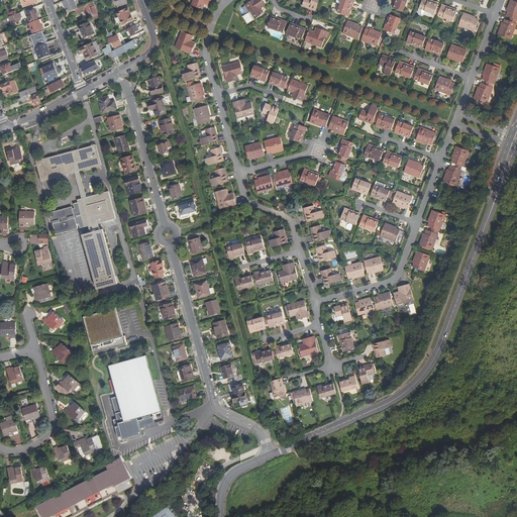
[(78,8),(74,0),(66,0),(63,2),(65,8),(67,8),(68,12),(78,8)]
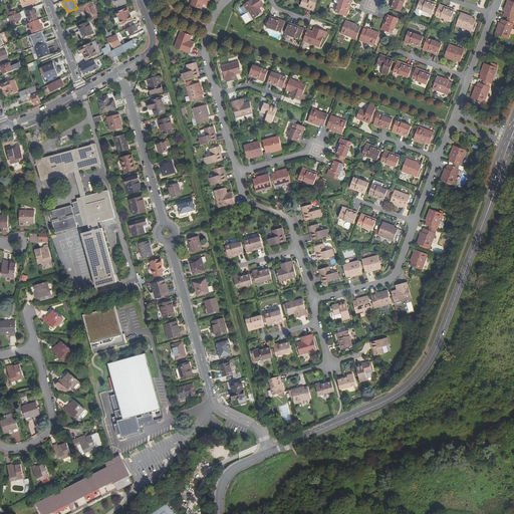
[(204,1),(209,3),(210,0),(192,0),(190,5),(201,9),(203,4),(204,1)]
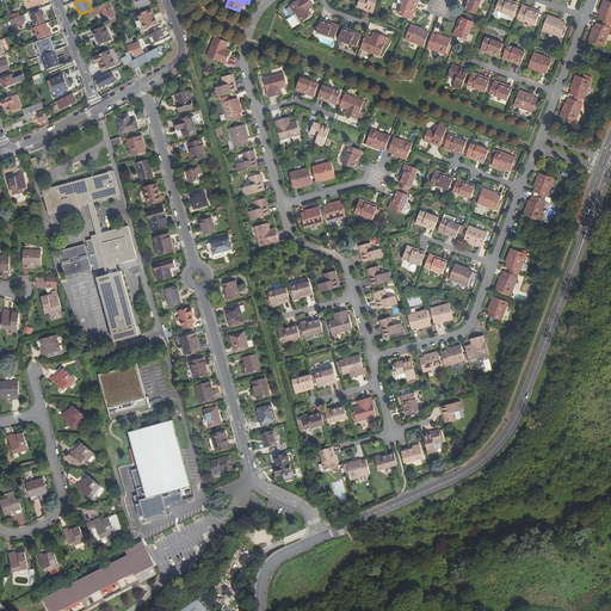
[(309,0),(297,0),(290,5),(301,23),(312,16),(308,10),(307,7),(312,4),(309,0)]
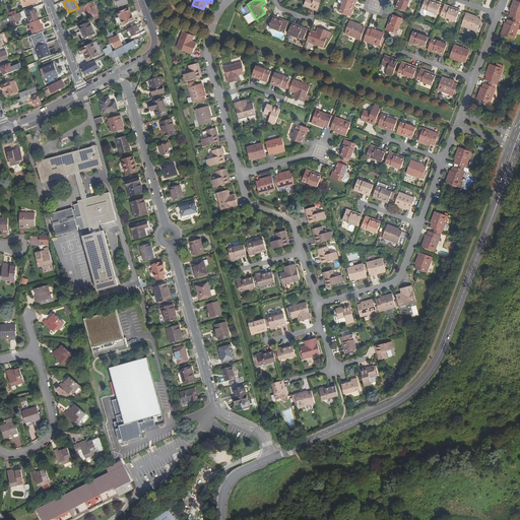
[(318,11),(321,0),(306,0),(304,6),(311,9),(311,8),(318,11)]
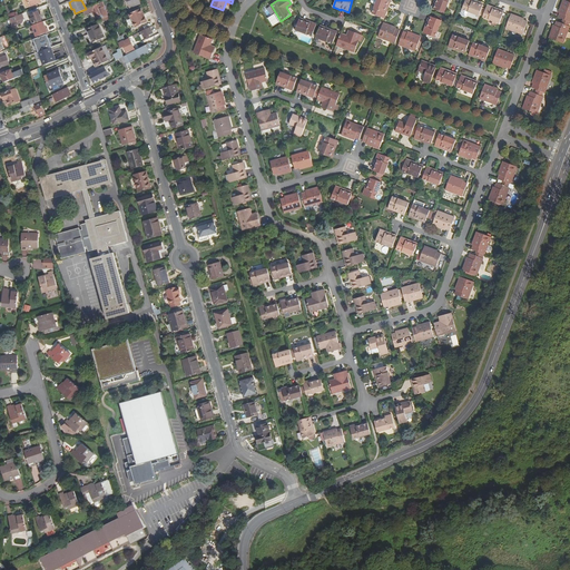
[(385,12),(389,1),(386,0),(385,0),(377,0),(376,5),(372,15),(381,18),(384,19),(386,12),(385,12)]
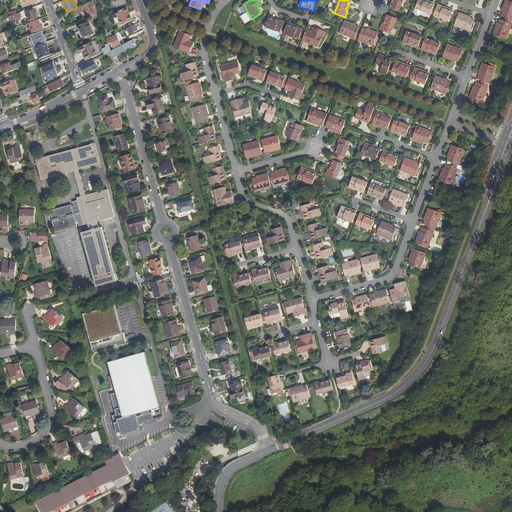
[(393,0),(390,8),(393,9),(399,12),(403,0),(393,0)]
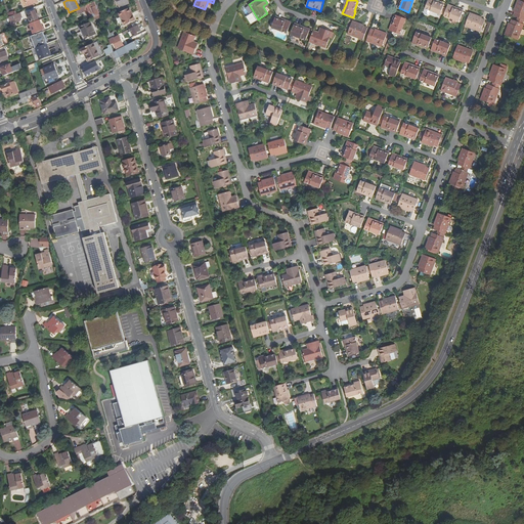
[(434,1),(434,0),(428,0),(425,8),(426,9),(425,13),(425,14),(429,15),(430,14),(431,11),(441,14),(441,13),(443,14),(446,8),(443,7),(444,5),(434,1)]
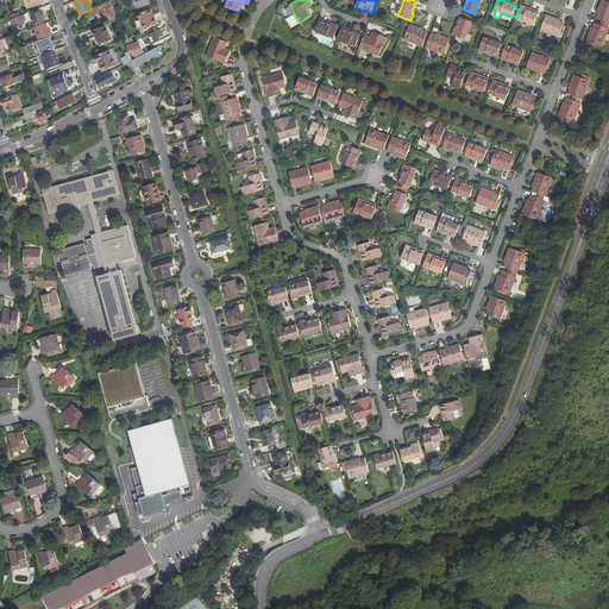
[(608,23),(608,2),(602,0),(598,10),(601,11),(600,14),(597,19),(602,22),(608,23)]
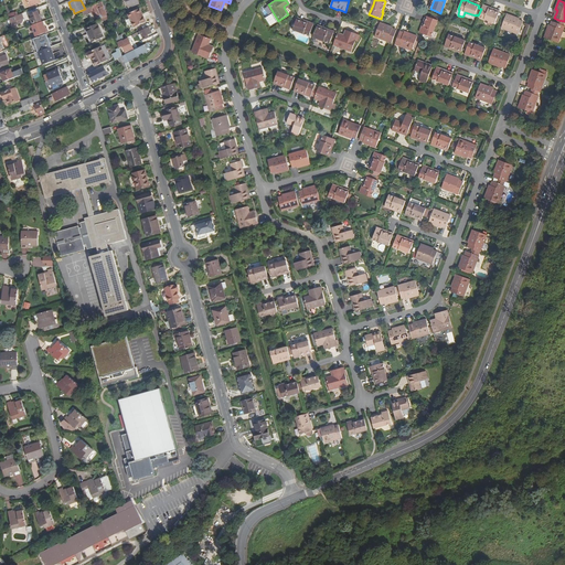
[(103,2),(85,9),(74,13),(83,10),(85,14),(89,13),(88,12),(92,11),(92,12),(94,18),(100,14),(103,18),(107,16),(106,13),(103,2)]
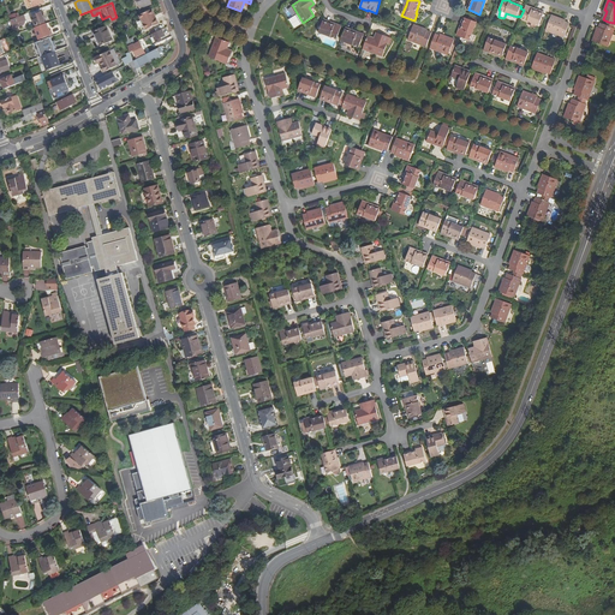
[(526,6),(521,18),(539,25),(543,15),(532,10),(532,9),(526,6)]
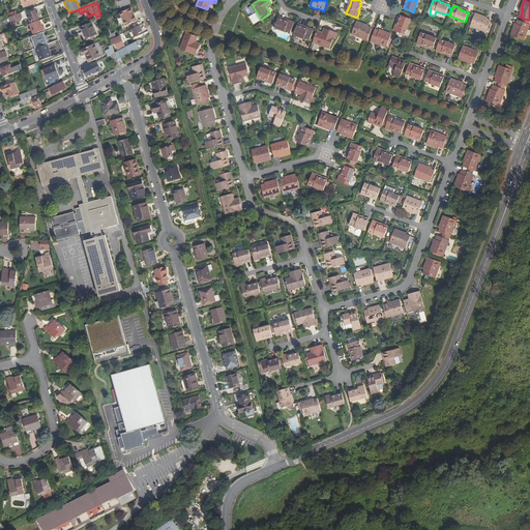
[(130,8),(120,13),(121,16),(117,18),(120,25),(124,23),(125,26),(137,21),(130,8)]
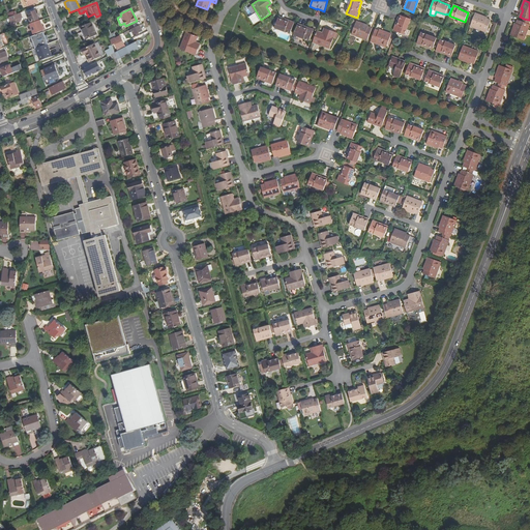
[(36,10),(27,13),(31,23),(39,20),(36,10)]
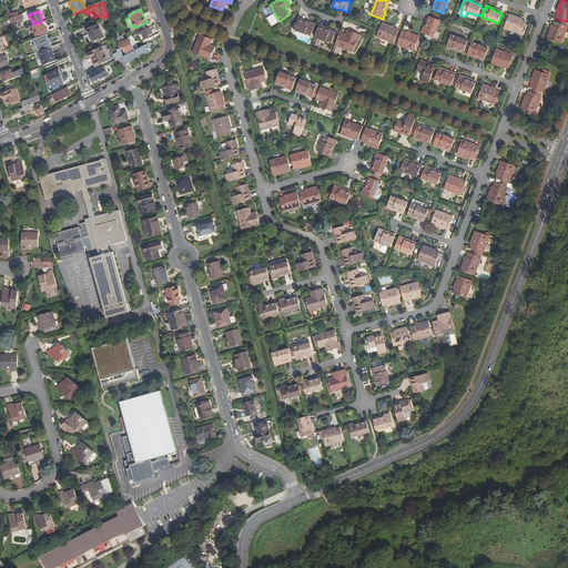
[(518,20),(519,18),(509,14),(504,29),(521,36),(526,22),(521,21),(518,20)]
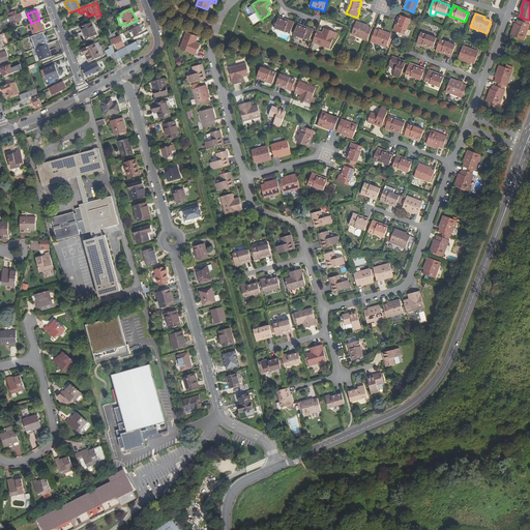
[(15,16),(9,18),(11,23),(17,22),(16,20),(18,19),(19,21),(20,20),(18,15),(17,15),(15,16)]
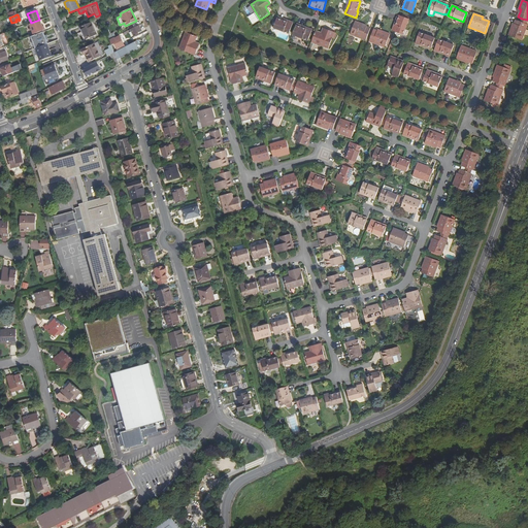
[(392,31),(395,32),(403,35),(409,20),(402,17),(399,15),(396,26),(394,25),(392,31)]
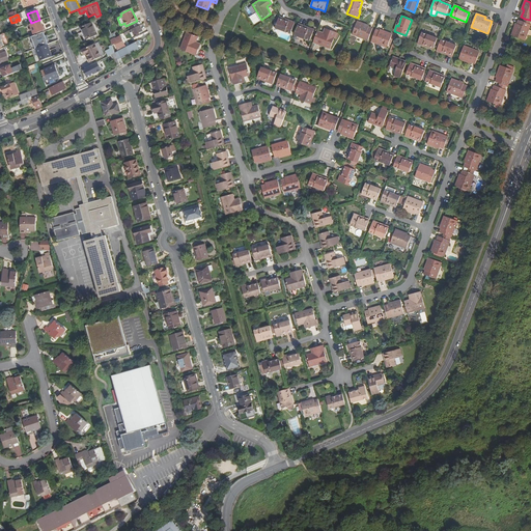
[(288,22),(279,19),(275,28),(290,34),(295,23),(289,21),(288,22)]
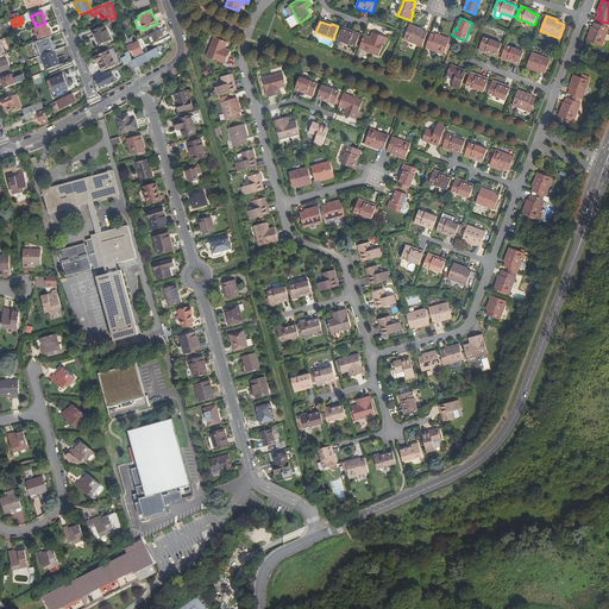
[(608,26),(608,23),(602,22),(601,26),(596,24),(594,29),(592,32),(590,31),(586,42),(602,48),(608,29),(608,26)]
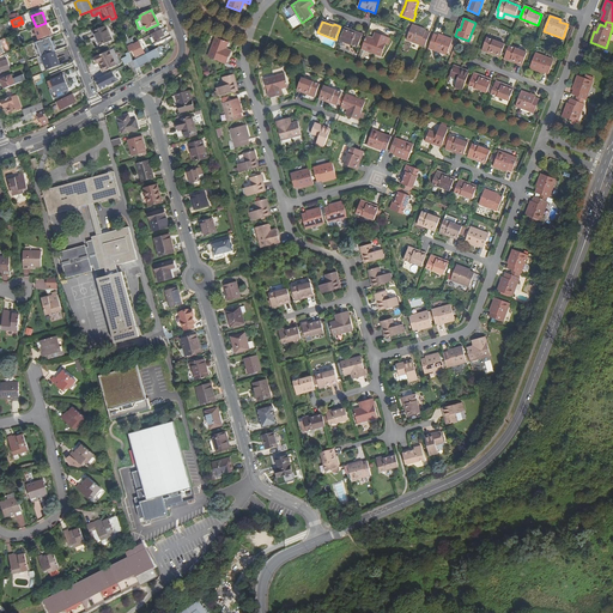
[(423,29),(412,25),(406,41),(425,48),(430,34),(425,31),(422,30),(423,29)]
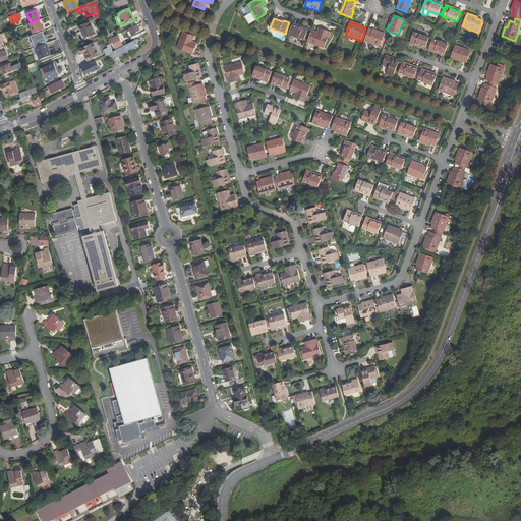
[(90,22),(79,26),(85,40),(96,35),(90,22)]
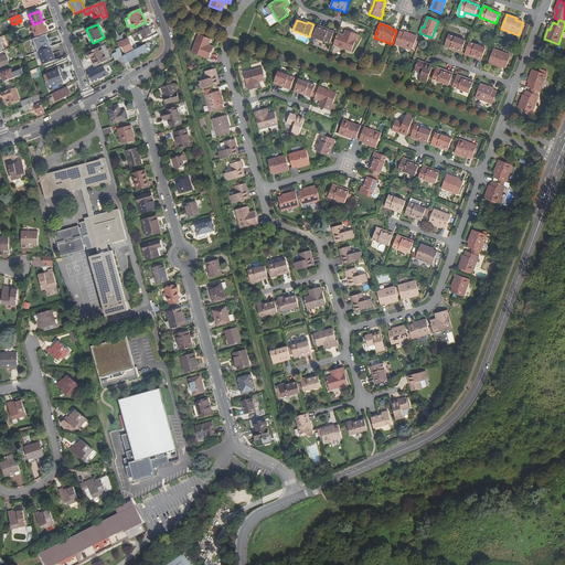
[(145,40),(149,38),(147,35),(151,33),(148,28),(140,31),(141,33),(145,40)]
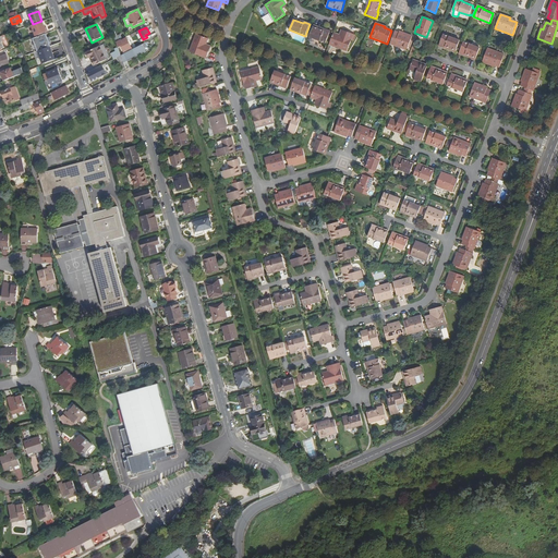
[(313,27),(310,37),(326,44),(330,32),(324,29),(324,32),(313,27)]
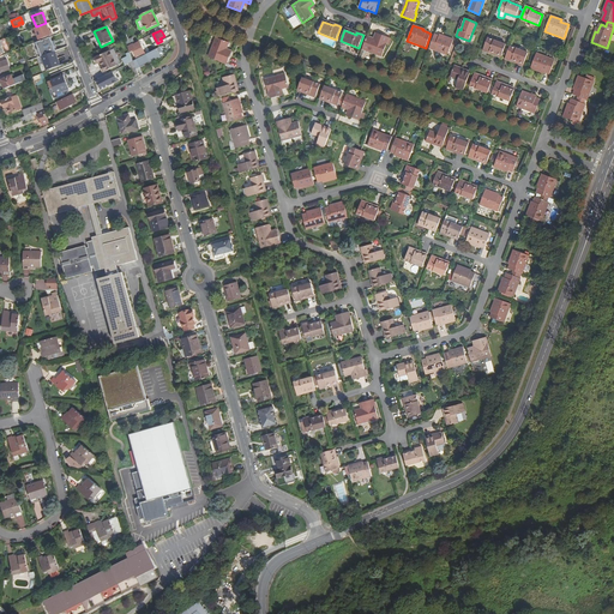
[(367,36),(362,49),(383,58),(390,38),(379,35),(378,41),(367,36)]
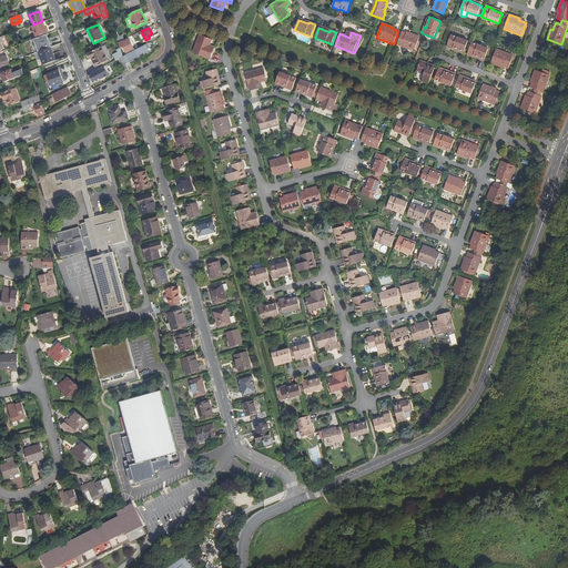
[(402,32),(397,46),(414,52),(419,37),(411,33),(409,34),(406,33),(402,32)]
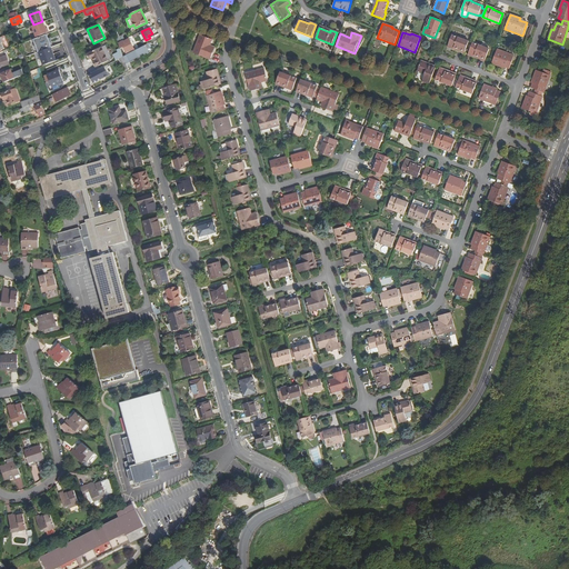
[(210,46),(212,39),(200,35),(193,52),(211,59),(215,50),(209,48),(210,46)]
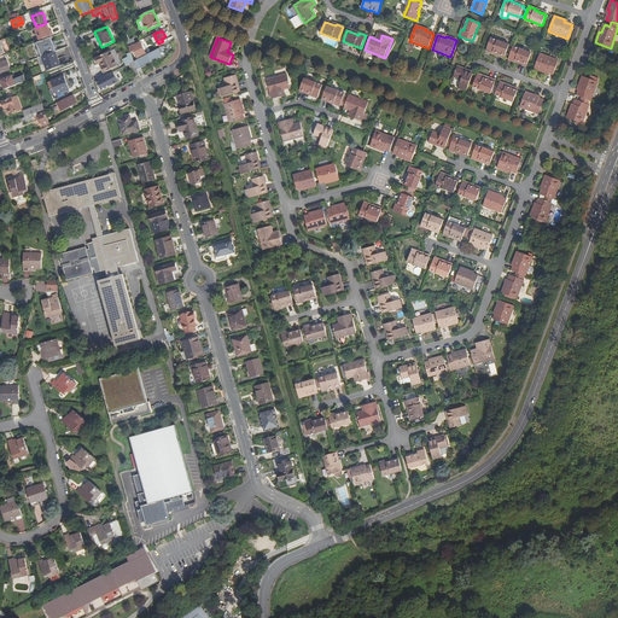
[(487,51),(493,54),(493,52),(505,57),(509,45),(490,39),(487,51)]
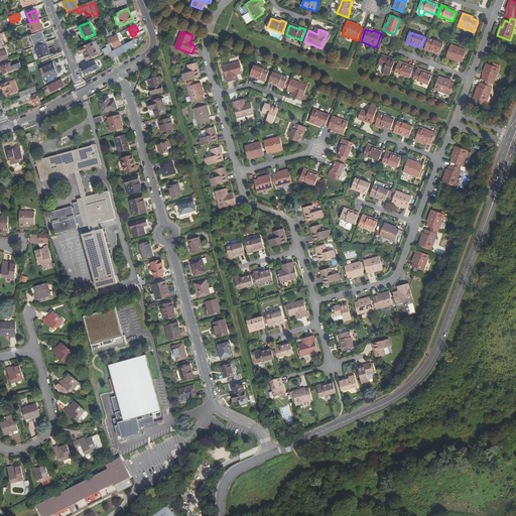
[(109,44),(113,43),(115,48),(122,44),(117,34),(112,37),(108,39),(109,44)]
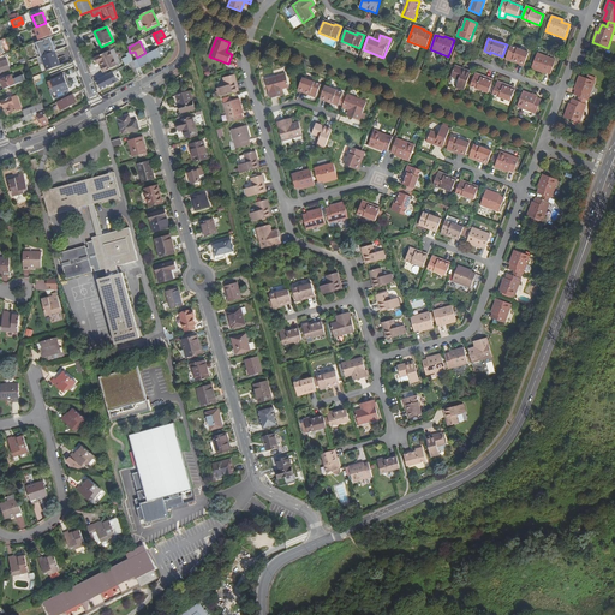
[(58,45),(42,49),(47,63),(61,57),(58,45)]
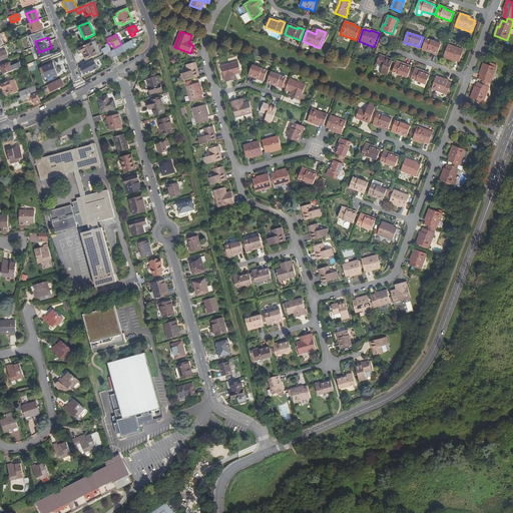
[(111,51),(113,56),(117,55),(124,52),(124,51),(136,44),(137,43),(135,39),(111,51)]
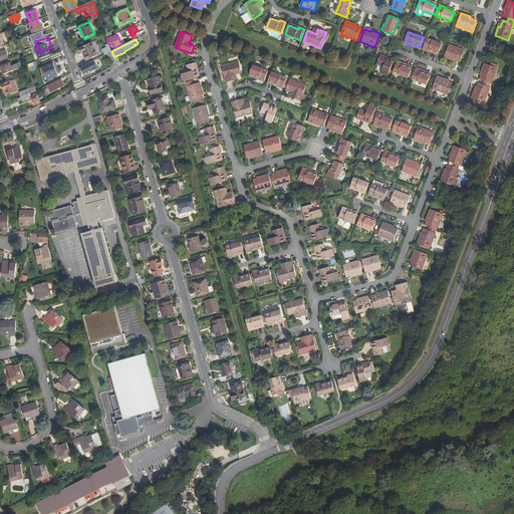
[(442,44),(427,39),(423,49),(429,52),(429,50),(439,54),(442,44)]
